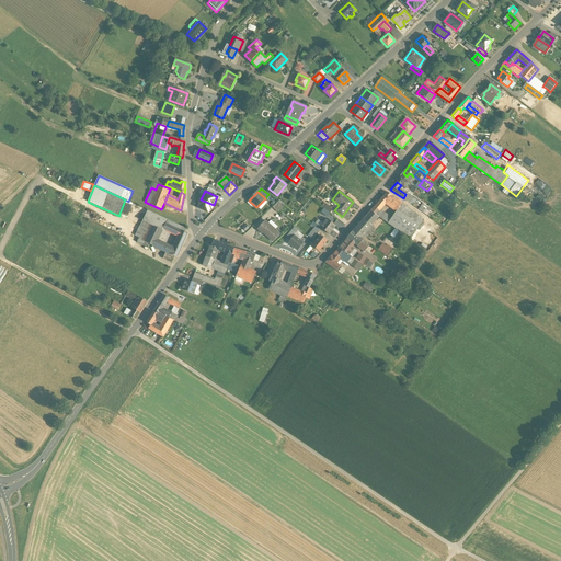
[(391,195),(387,192),(374,207),(378,210),(385,203),(397,209),(398,208),(401,204),(390,197),(391,195)]
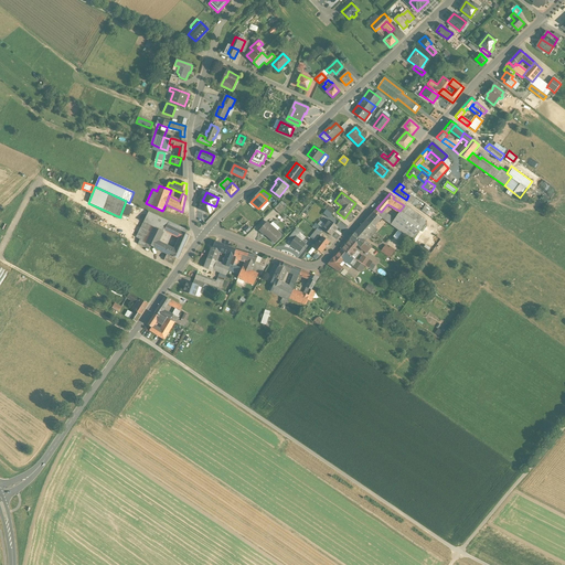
[(129,203),(126,201),(120,215),(128,217),(132,205),(134,205),(129,203)]
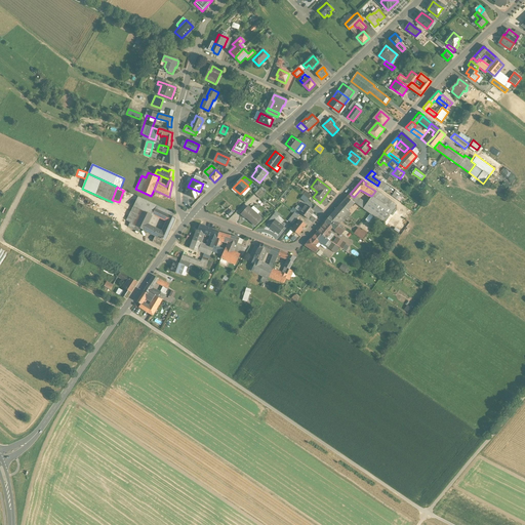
[(198,196),(200,192),(188,187),(186,191),(188,191),(186,195),(195,199),(197,195),(198,196)]
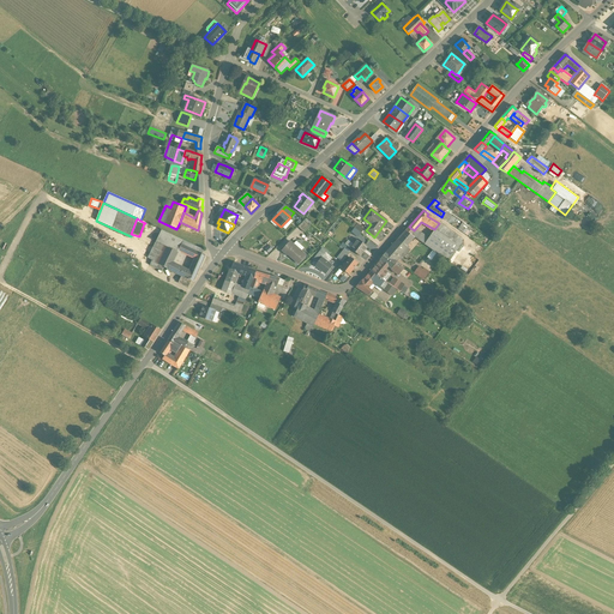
[(309,227),(304,221),(298,227),(304,233),(309,227)]
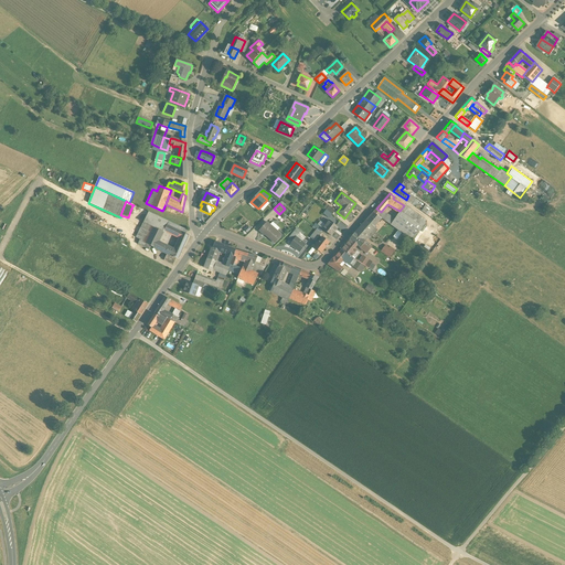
[(428,222),(404,205),(401,210),(400,211),(402,213),(409,220),(401,233),(415,242),(428,222)]
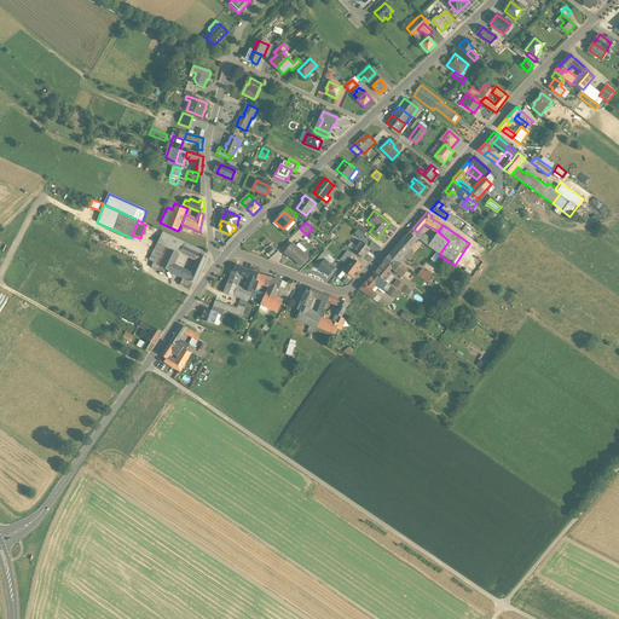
[(185,243),(163,232),(157,244),(168,249),(172,241),(183,247),(185,243)]
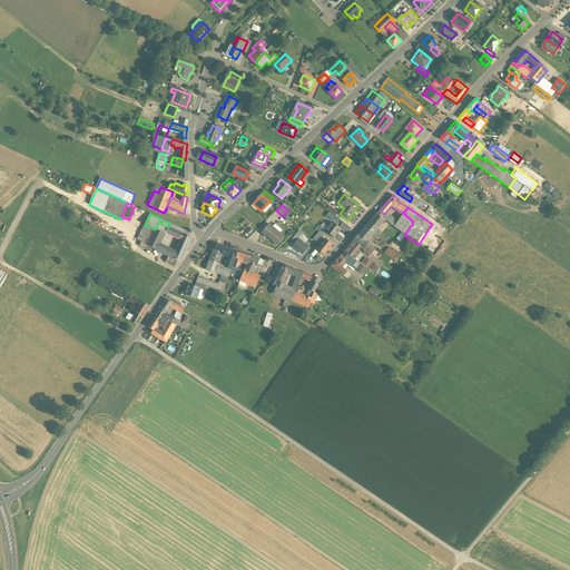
[(399,223),(387,215),(384,214),(381,218),(395,228),(399,223)]
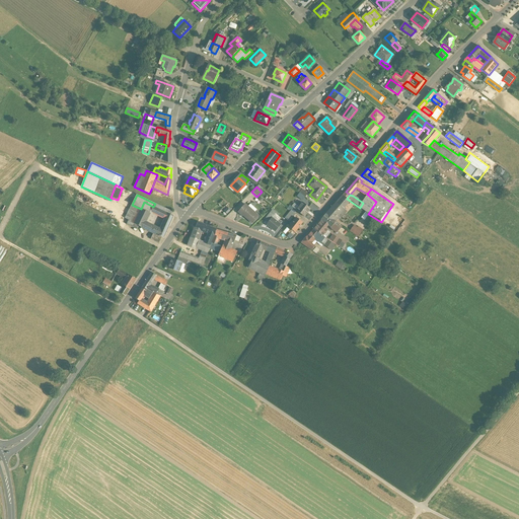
[(350,201),(343,196),(337,203),(342,207),(344,209),(344,208),(350,201)]
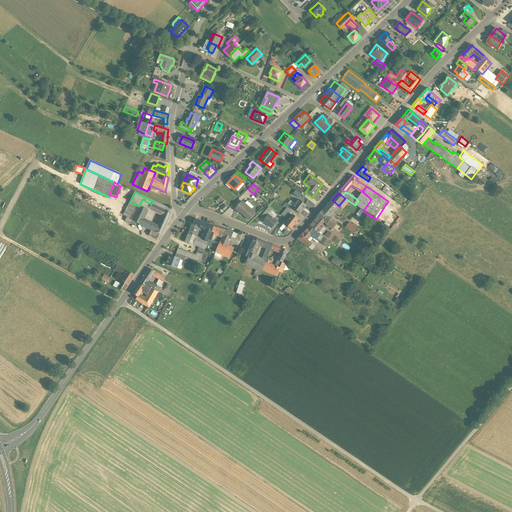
[(358,200),(355,205),(363,211),(371,199),(364,193),(358,200)]
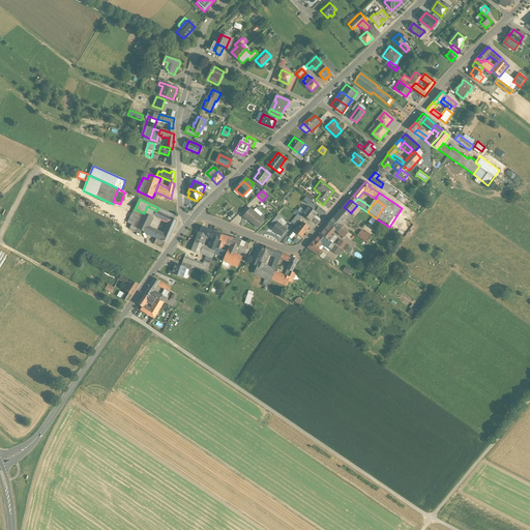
[(156,211),(147,206),(144,213),(153,218),(154,216),(154,215),(156,211)]
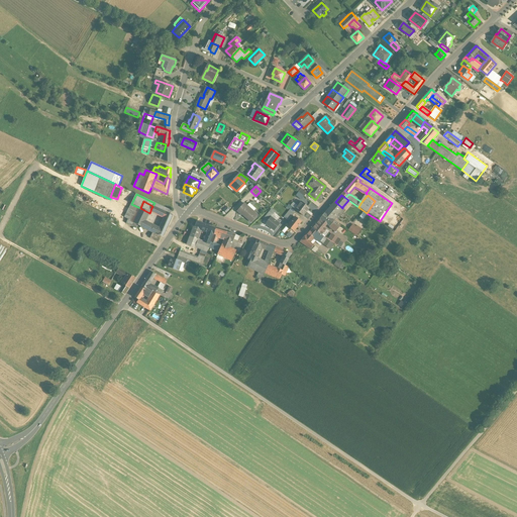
[(295,209),(303,215),(309,207),(301,201),(297,206),(295,209)]
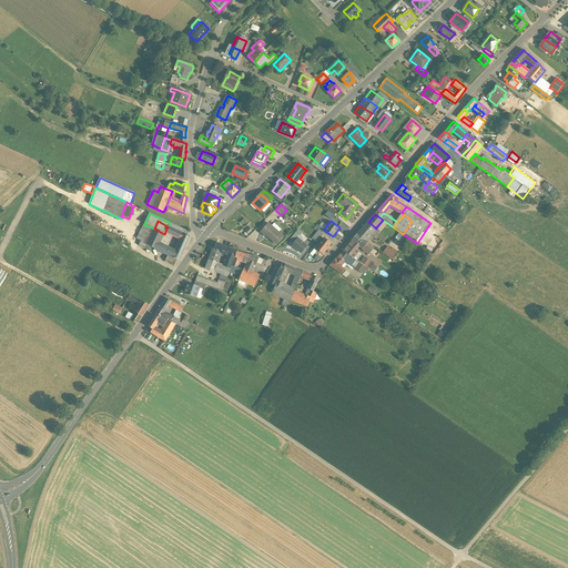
[(185,230),(170,223),(168,226),(184,234),(185,230)]
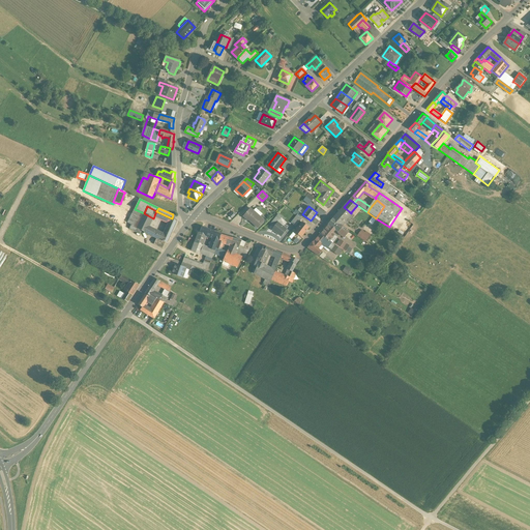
[(264,221),(251,208),(243,216),(247,219),(248,219),(258,228),(264,221)]
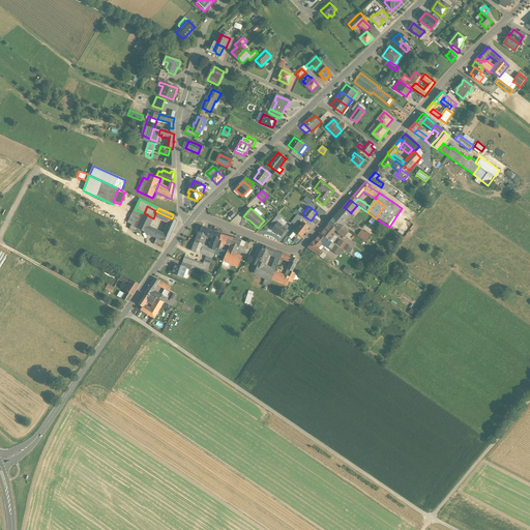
[(343,208),(333,218),(342,226),(351,215),(348,213),(343,208)]
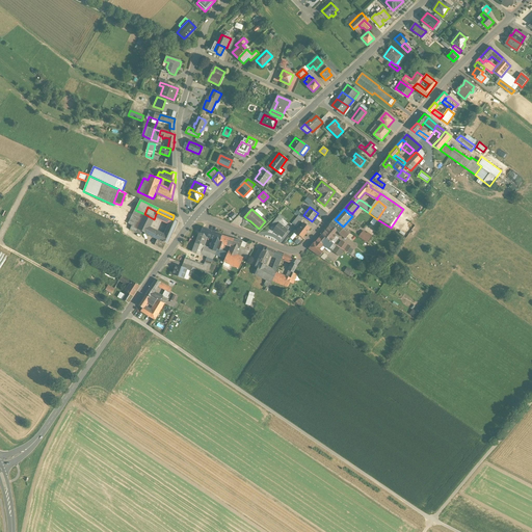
[(135,210),(128,223),(132,227),(137,229),(144,214),(135,210)]
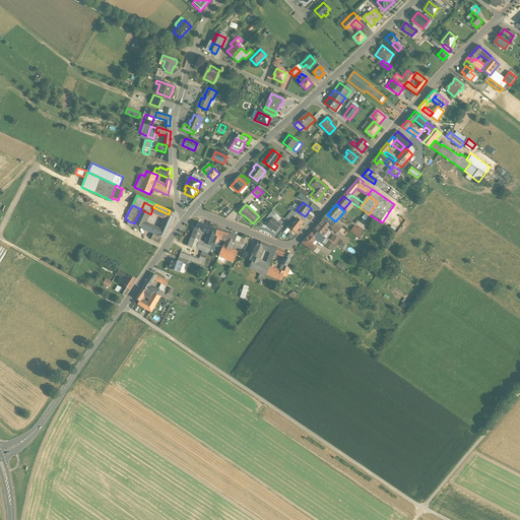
[(156,214),(166,219),(169,214),(153,207),(151,211),(151,212),(156,214)]
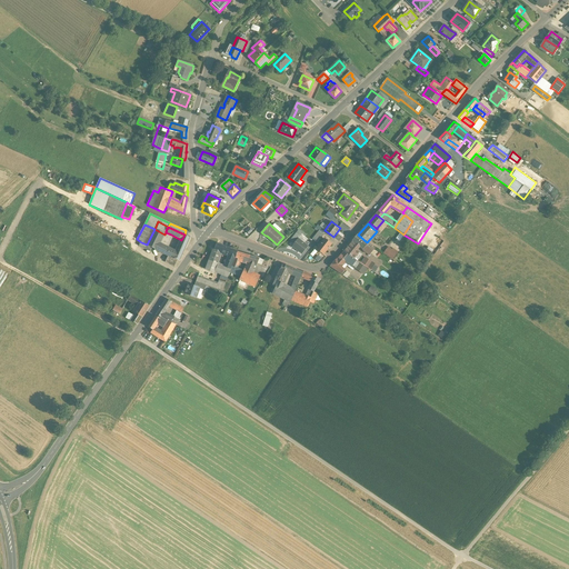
[(152,248),(162,253),(166,247),(160,245),(165,235),(155,229),(147,245),(147,246),(152,248)]
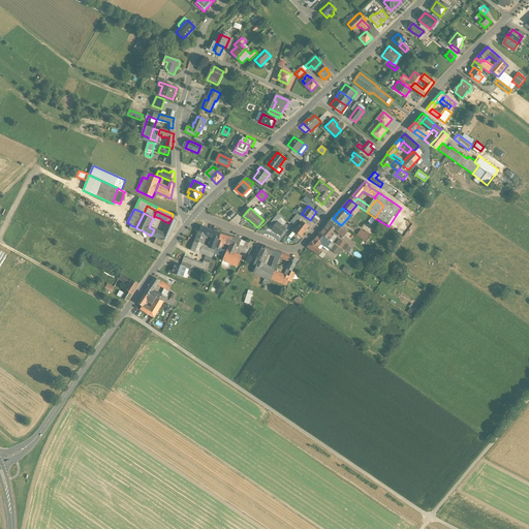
[(281,217),(278,214),(271,223),(274,226),(281,217)]
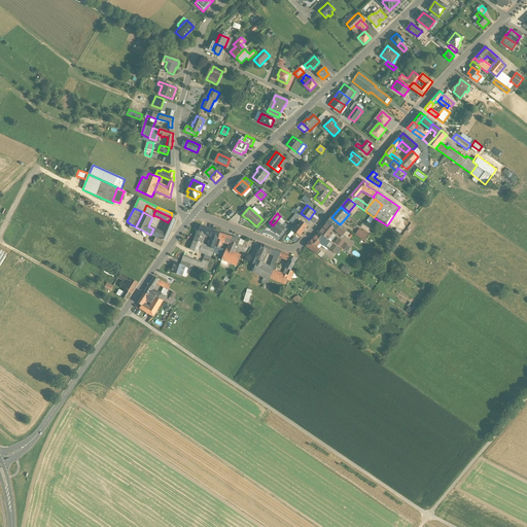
[(153,229),(159,217),(153,215),(152,217),(148,226),(153,229)]
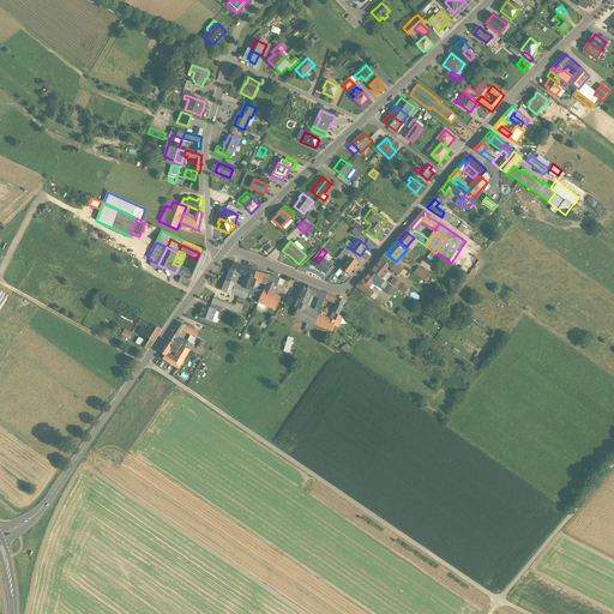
[(200,264),(205,256),(199,253),(196,259),(196,262),(200,264)]
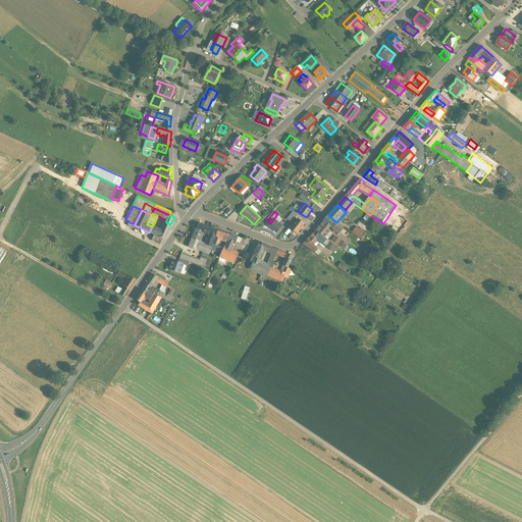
[(328,215),(323,221),(321,223),(327,229),(330,226),(333,228),(332,229),(337,233),(338,232),(337,231),(342,225),(336,222),(328,215)]
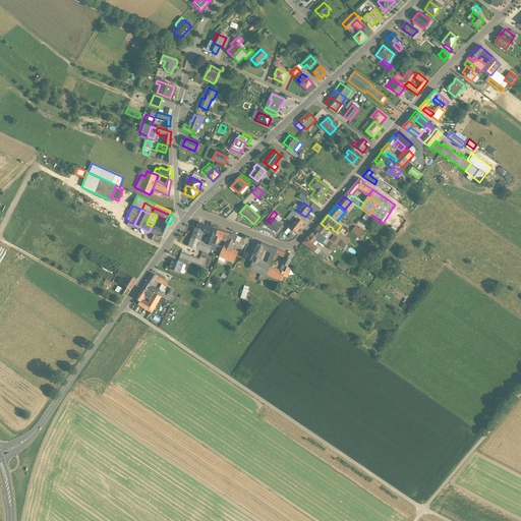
[(282,226),(273,219),(268,226),(276,232),(282,226)]
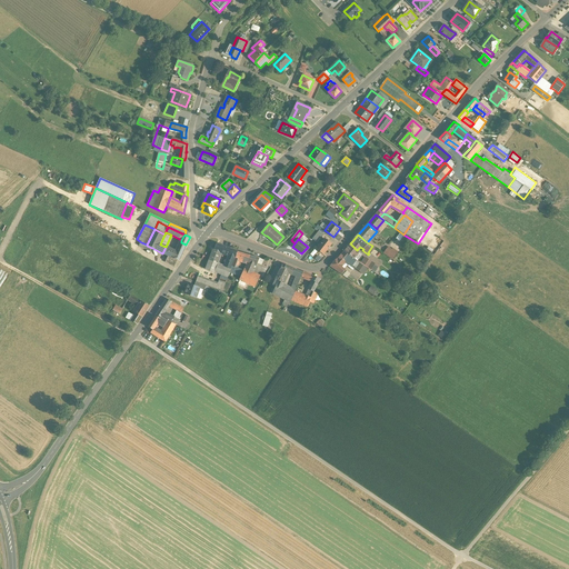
[(327,241),(325,239),(323,239),(318,248),(320,249),(319,250),(323,255),(331,245),(327,241)]
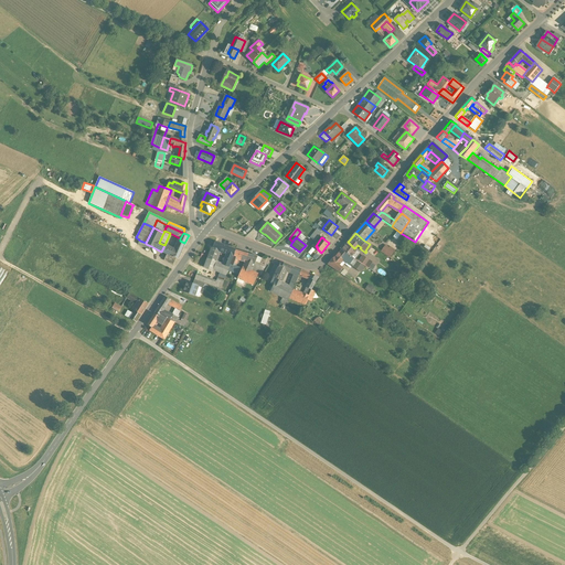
[(146,243),(140,241),(138,244),(149,249),(151,246),(146,244),(146,243)]
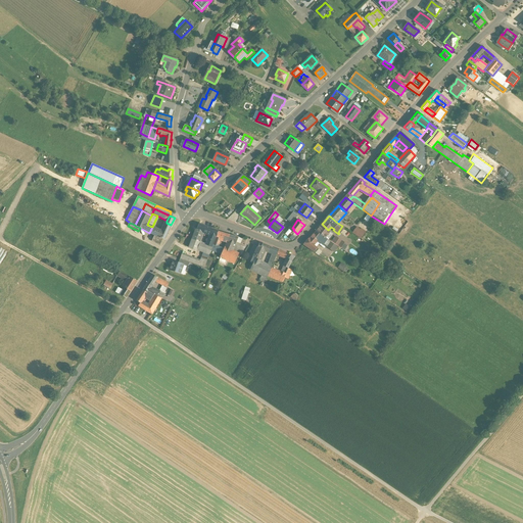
[(162,231),(159,237),(163,239),(164,240),(171,225),(167,223),(162,231)]
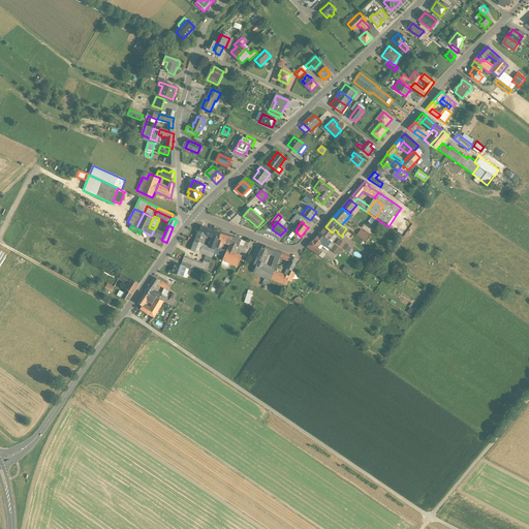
[(211,230),(201,226),(199,231),(207,235),(209,236),(211,230)]
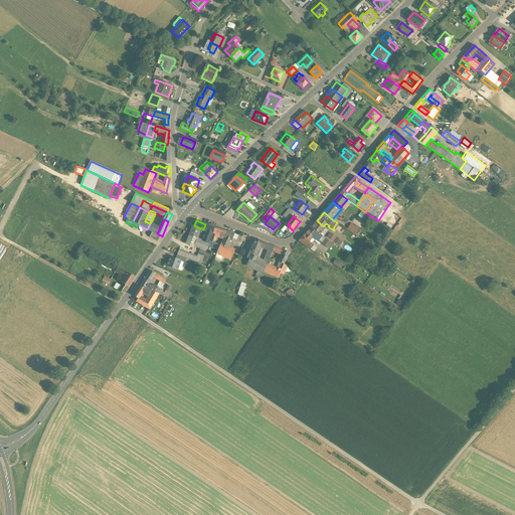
[(317,220),(311,228),(323,235),(327,230),(325,228),(326,227),(323,226),(317,220)]
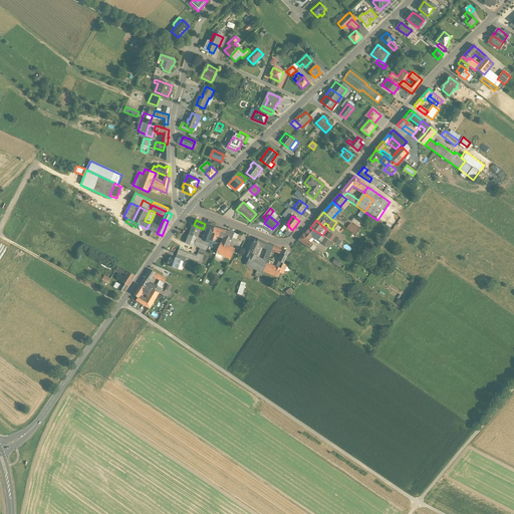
[(350,221),(345,228),(353,234),(359,226),(354,223),(354,224),(350,221)]
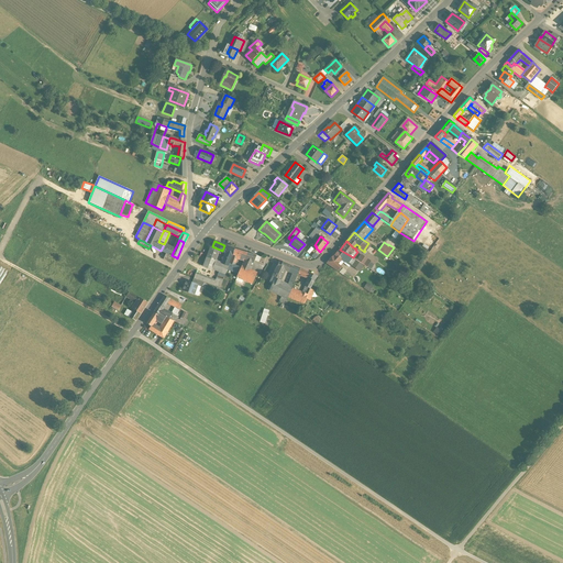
[(173,250),(164,244),(161,251),(166,253),(172,255),(175,249),(173,250)]
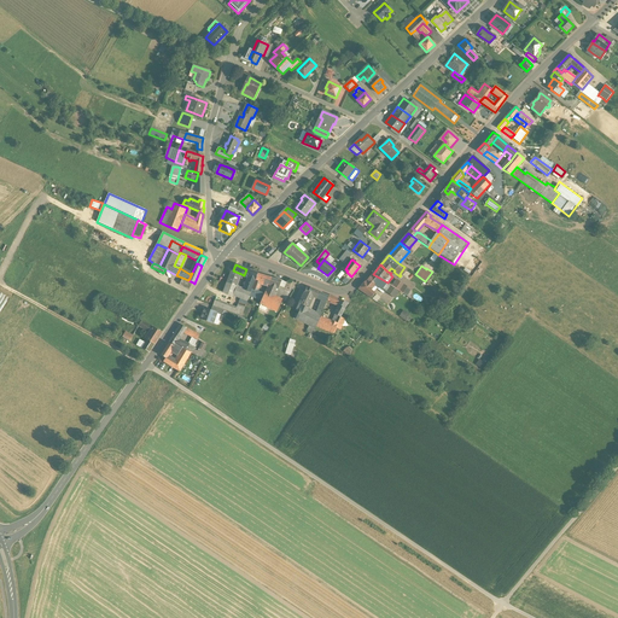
[(242,274),(233,270),(232,269),(222,292),(233,297),(233,296),(246,302),(250,292),(243,290),(237,286),(242,274)]
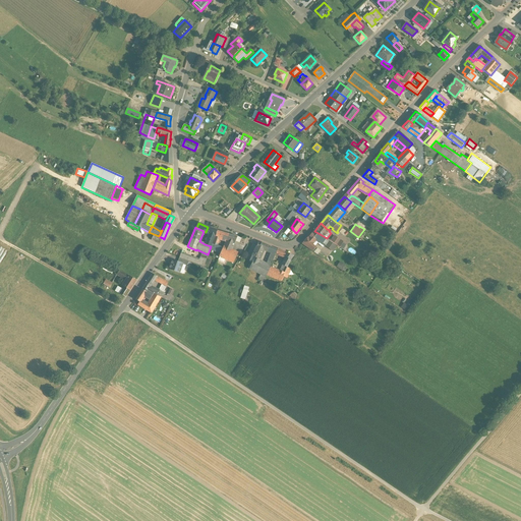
[(217,231),(208,227),(206,232),(210,233),(210,234),(215,237),(217,231)]
